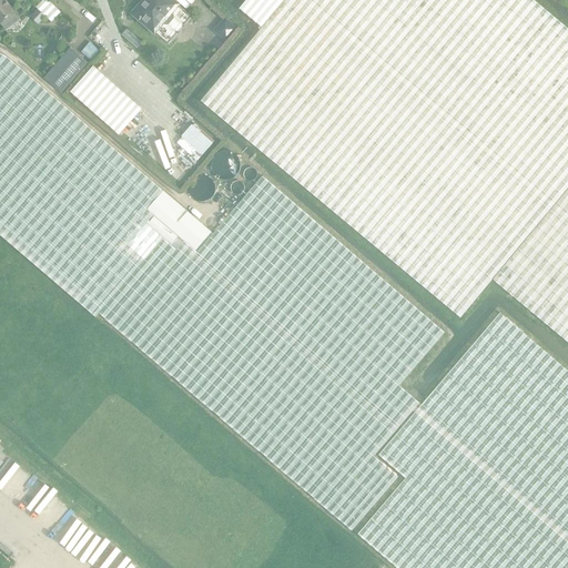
[(14,13),(3,0),(0,0),(0,23),(0,24),(6,31),(20,20),(14,13)]
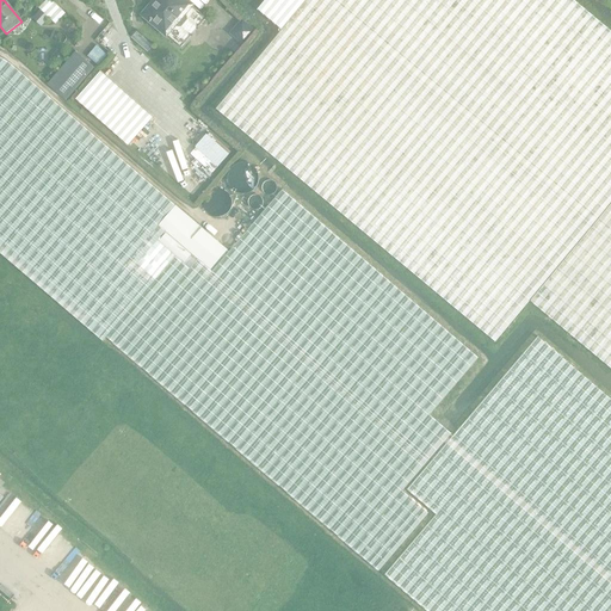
[(48,0),(39,8),(56,24),(66,14),(51,0),(48,0)]
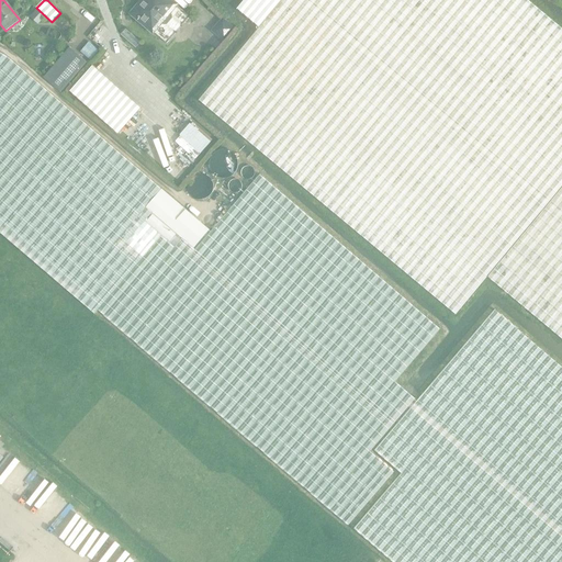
[(167,44),(190,17),(169,0),(144,0),(132,14),(167,44)]
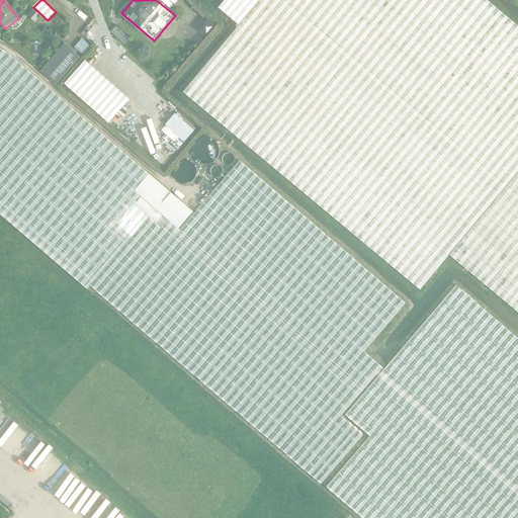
[(184,93),(356,236),(421,289),(448,255),(517,313),(517,24),(489,0),(260,0),(240,26),(184,93)]
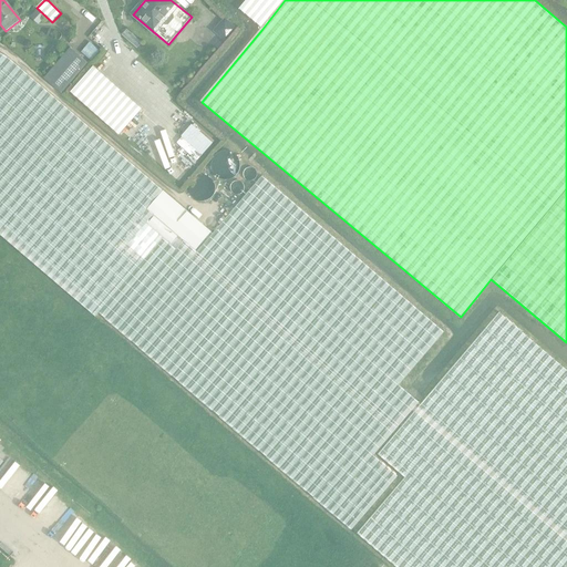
[(247,0),(239,10),(263,29),(285,0),(247,0)]
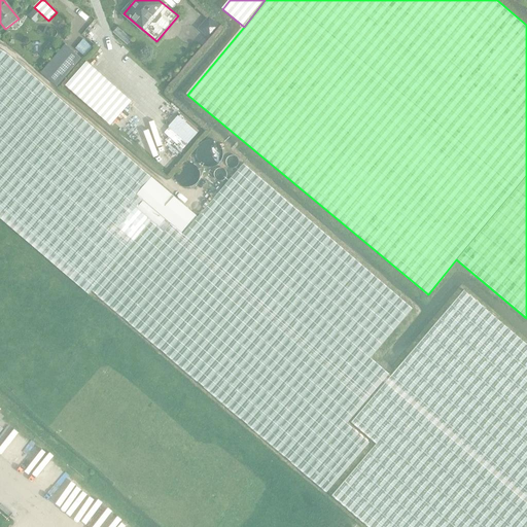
[(209,39),(220,27),(209,16),(197,29),(209,39)]
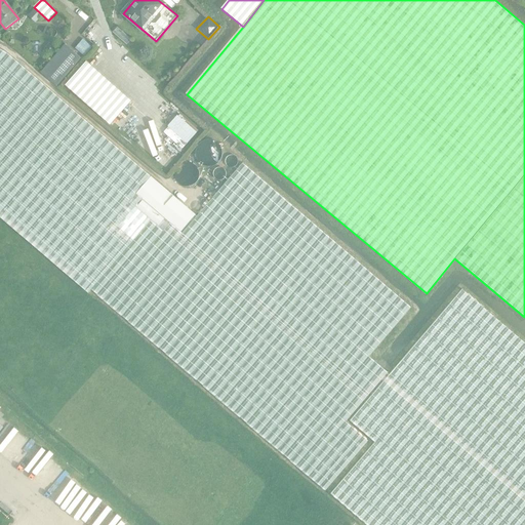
[(117,28),(113,32),(127,44),(131,39),(117,28)]
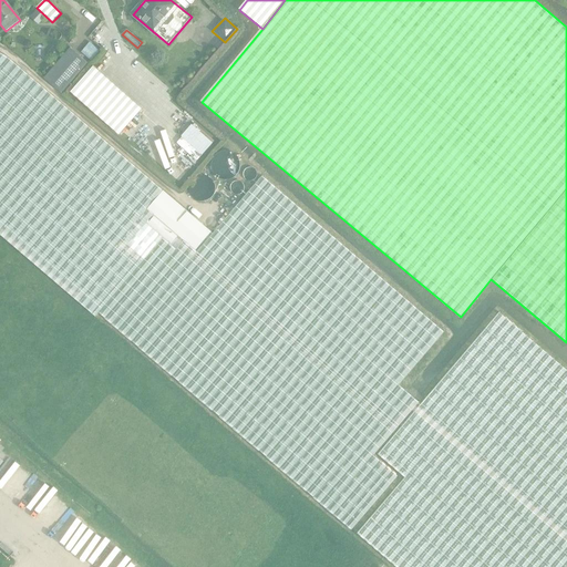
[(90,42),(81,52),(91,61),(100,51),(90,42)]
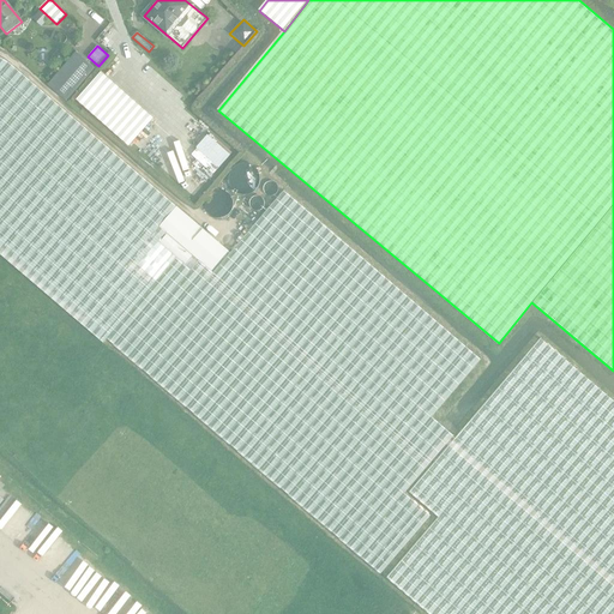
[(53,79),(47,85),(66,101),(95,68),(76,52),(67,61),(64,65),(55,74),(53,79)]
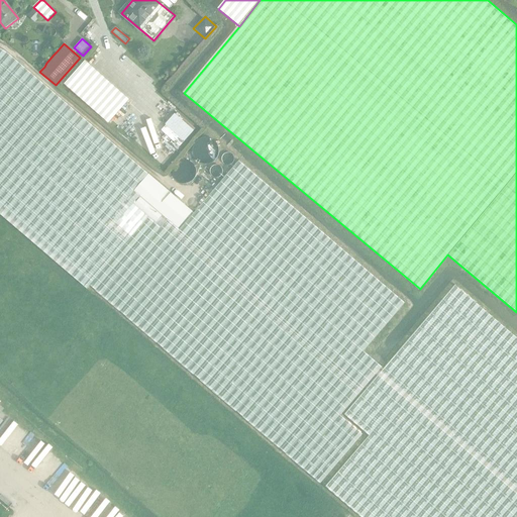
[(48,43),(43,47),(45,53),(53,55),(56,50),(53,44),(48,43)]
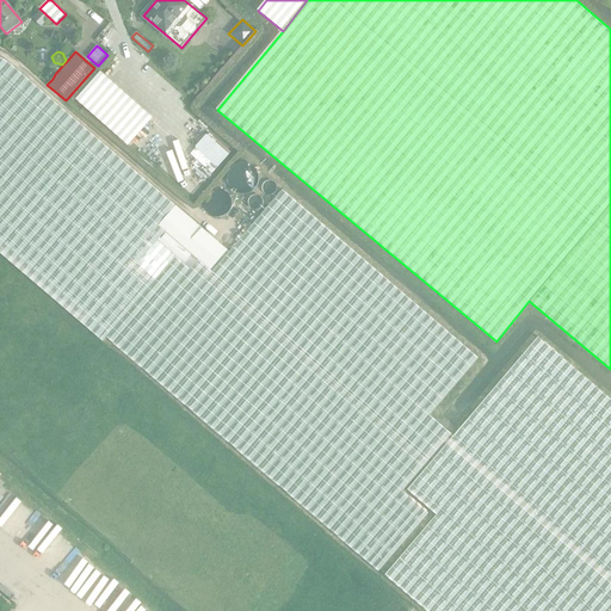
[(104,337),(377,571),(427,513),(402,491),(451,433),(431,415),(480,359),(283,190),(230,252),(213,273),(197,260),(189,269),(149,235),(176,205),(1,57),(0,59),(0,253),(102,340),(104,337)]
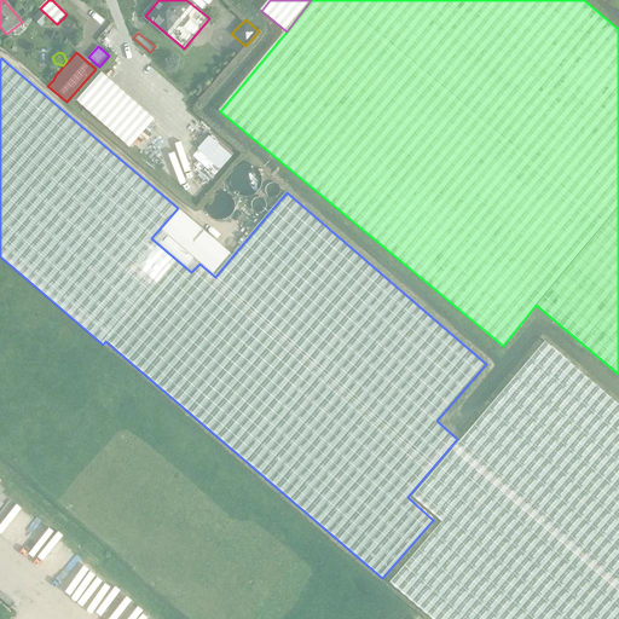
[(209,137),(198,149),(221,169),(232,156),(209,137)]
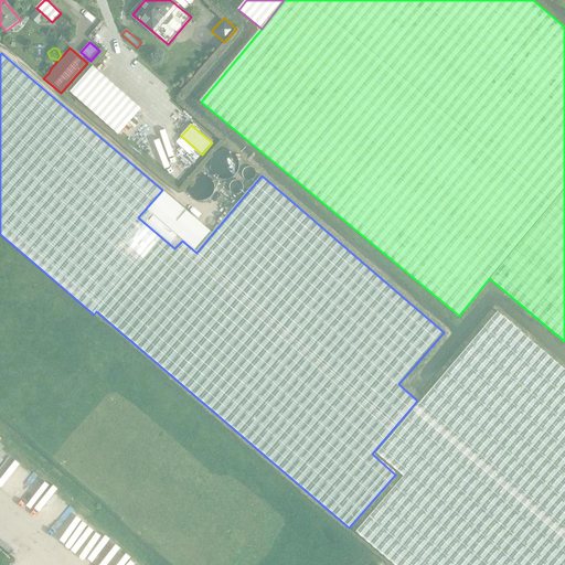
[(237,166),(236,162),(236,159),(234,156),(233,153),(230,151),(226,149),(224,149),(221,148),(216,148),(214,149),(211,150),(208,152),(206,155),(204,159),(203,161),(202,166),(203,169),(204,172),(205,174),(208,178),(210,180),(212,181),(216,182),(219,182),(222,182),(225,181),(228,180),(232,178),(234,176),(235,172),(236,169),(237,166)]
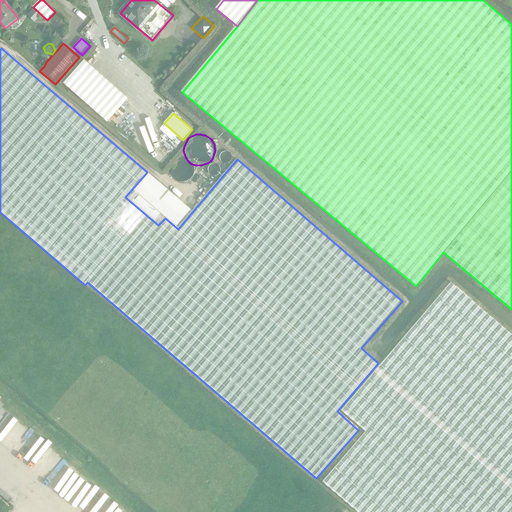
[(193,211),(147,172),(125,197),(158,225),(165,218),(178,229),(193,211)]
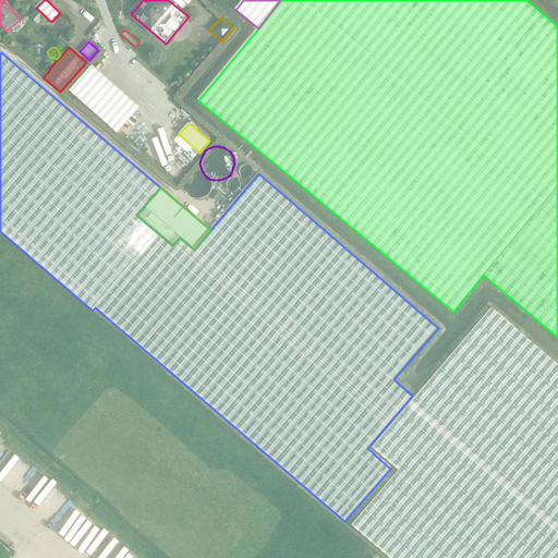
[(399,470),(352,525),(390,557),(557,557),(557,364),(492,307),(372,447),(399,470)]
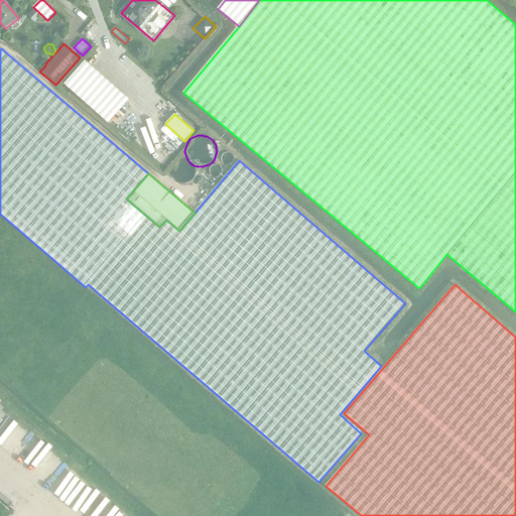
[(76,421),(72,426),(75,429),(80,424),(76,421)]
